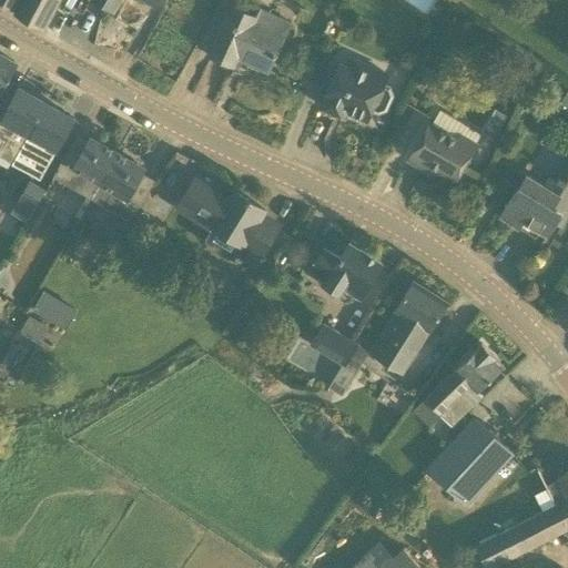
[(0,0),(0,2),(14,11),(20,0),(0,0)]
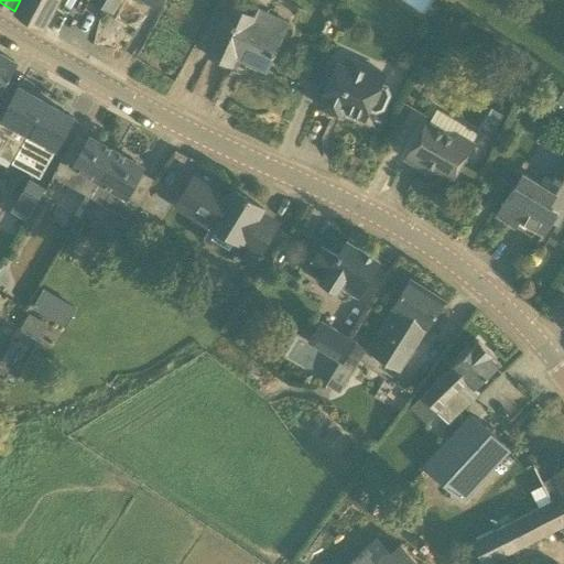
[(22,0),(15,13),(43,30),(58,0),(22,0)]
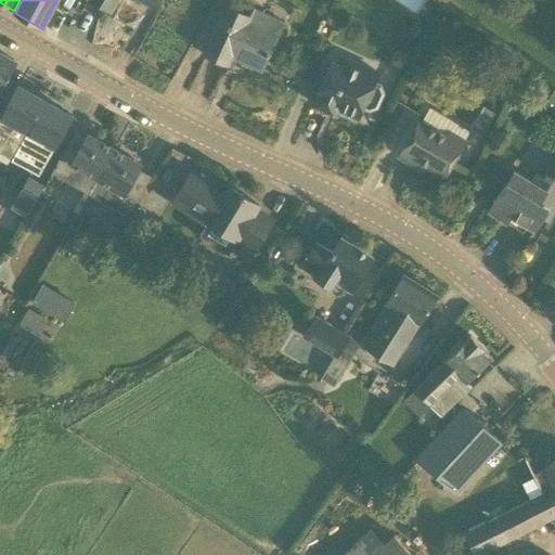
[(142,0),(151,4),(153,0),(93,0),(111,10),(116,0),(142,0)]
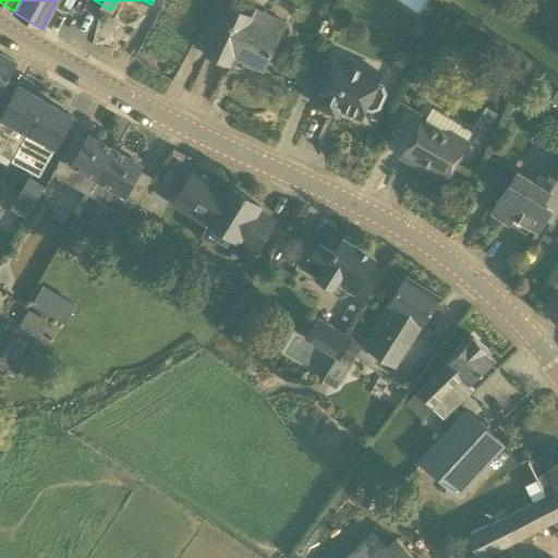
[(243,61),(264,70),(284,23),(254,9),(251,17),(227,7),(206,53),(229,64),(234,52),(244,57),(243,61)]
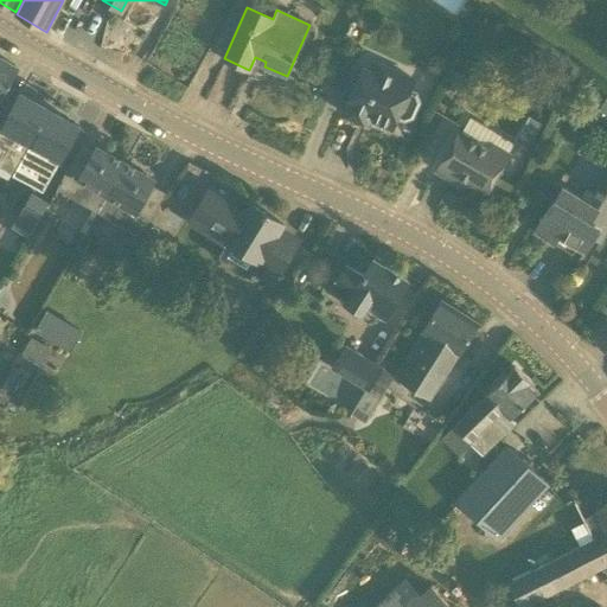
[(0,97),(2,100),(19,70),(0,58),(0,97)]
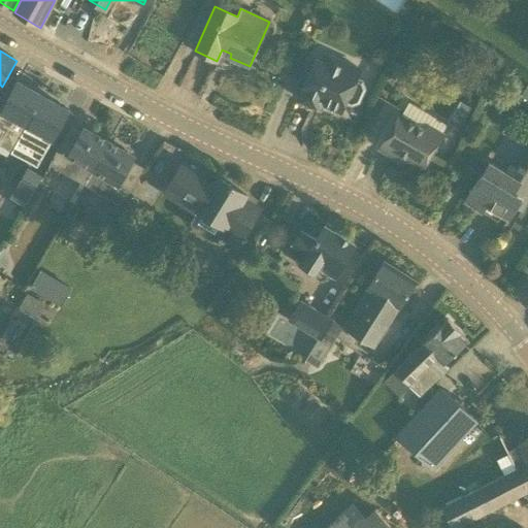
[(307,80),(298,99),(299,99),(312,105),(314,105),(321,109),(324,103),(341,111),(345,102),(352,105),(359,102),(366,89),(363,80),(357,78),(356,77),(317,60),(307,80)]
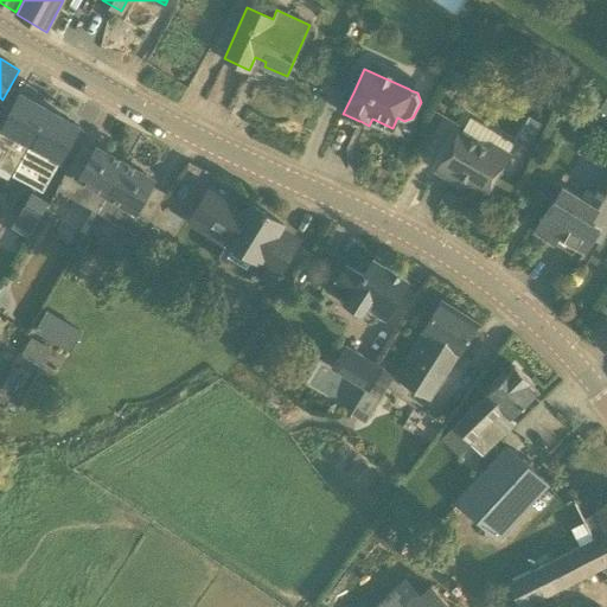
[(0,146),(5,149),(23,159),(31,144),(50,112),(20,94),(1,127),(0,129),(0,146)]
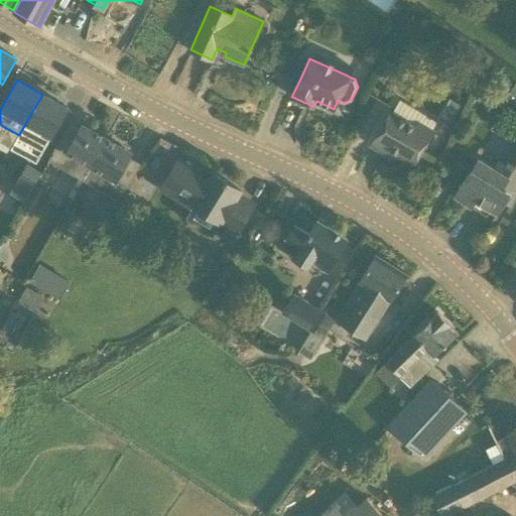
[(19,135),(31,141),(44,149),(68,108),(42,95),(19,135)]
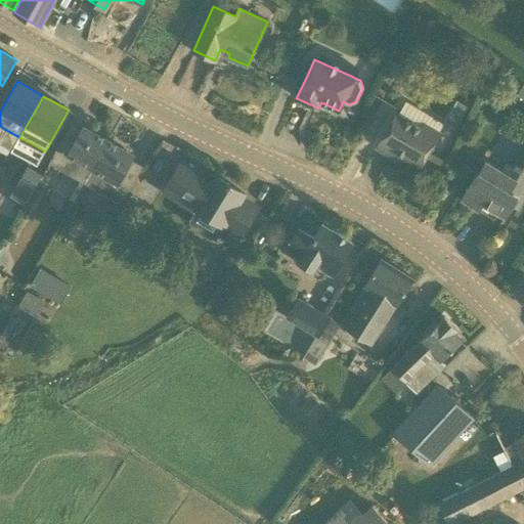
[(457,100),(451,111),(463,117),(468,106),(457,100)]
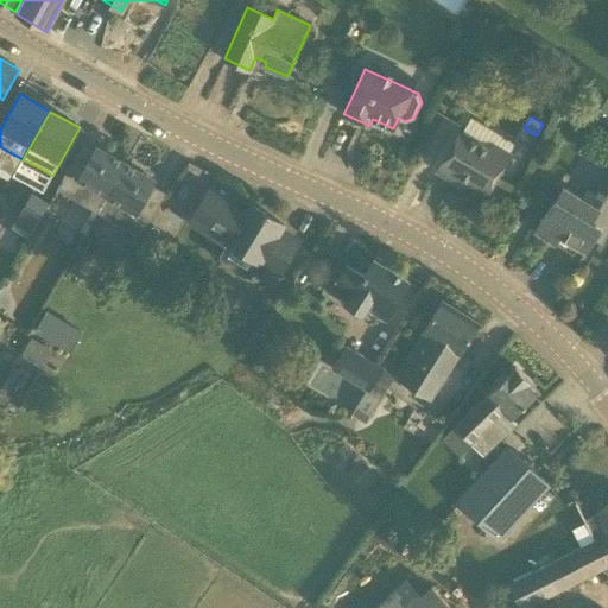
[(506,159),(514,144),(470,118),(461,133),(460,132),(438,170),(457,181),(460,176),(488,192),(507,160),(506,159)]
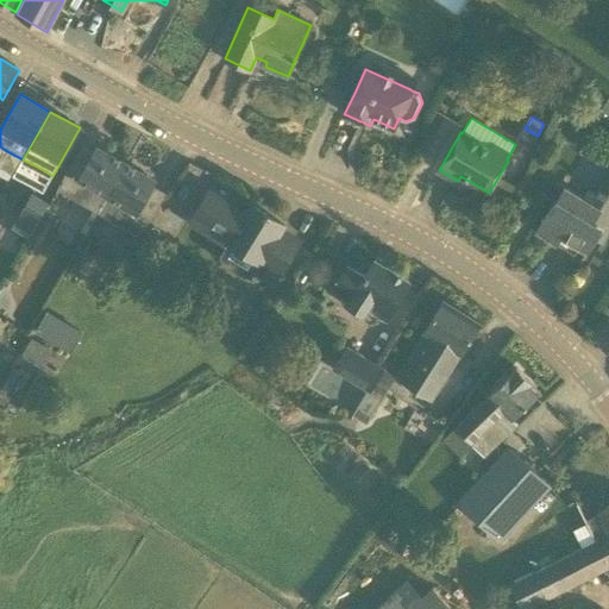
[(77,152),(56,190),(96,214),(125,164),(96,148),(93,154),(90,158),(77,152)]
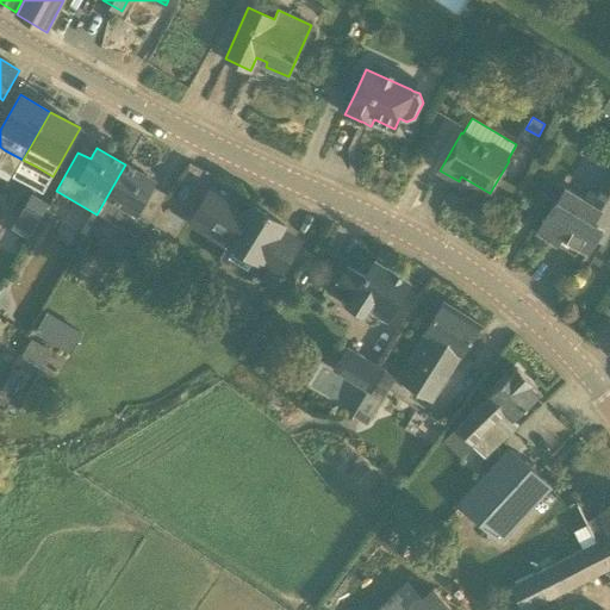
[(22,162),(16,173),(41,186),(47,174),(22,162)]
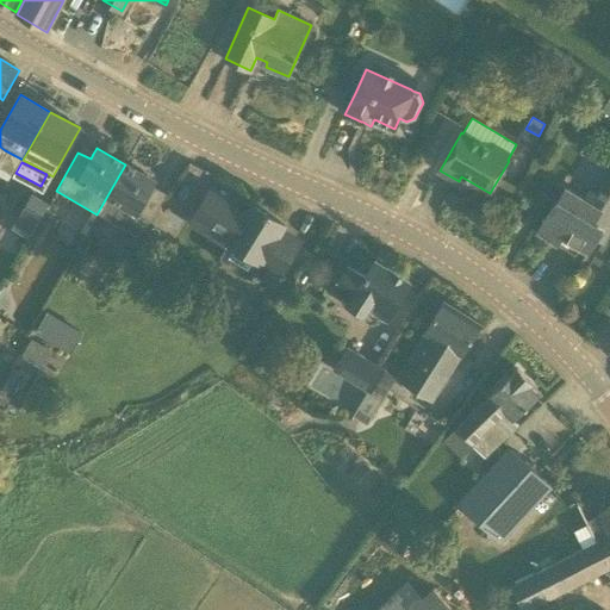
[(97,215),(111,222),(138,237),(167,194),(153,186),(156,181),(125,165),(97,215)]
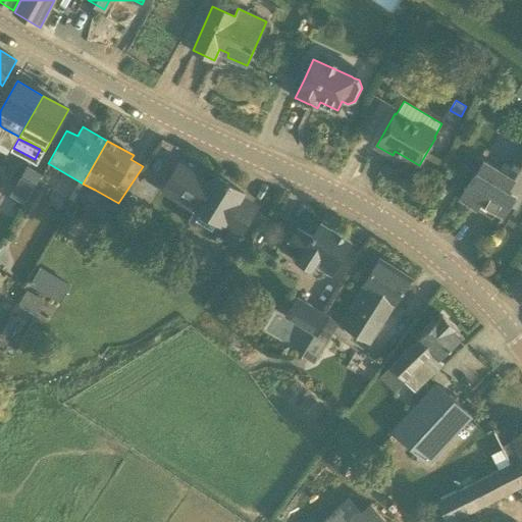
[(470,181),(459,199),(477,209),(481,203),(503,217),(515,197),(521,201),(521,199),(521,146),(510,165),(504,162),(501,167),(484,157),(470,181)]
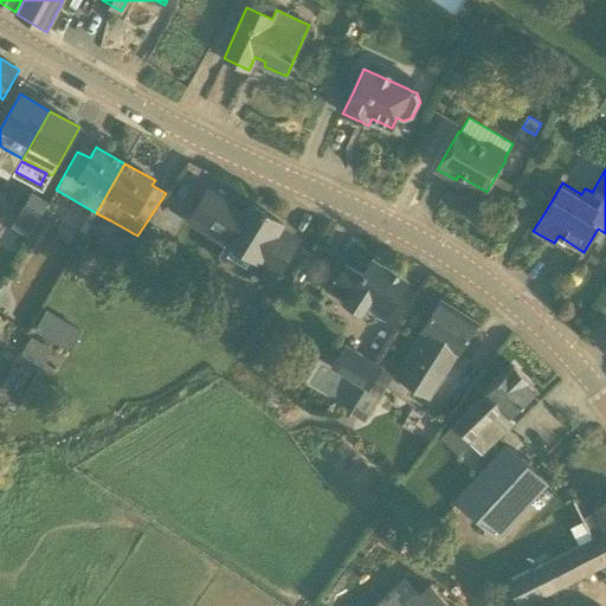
[(278,276),(297,245),(278,232),(283,224),(251,204),(244,214),(207,192),(192,217),(225,237),(223,242),(278,276)]
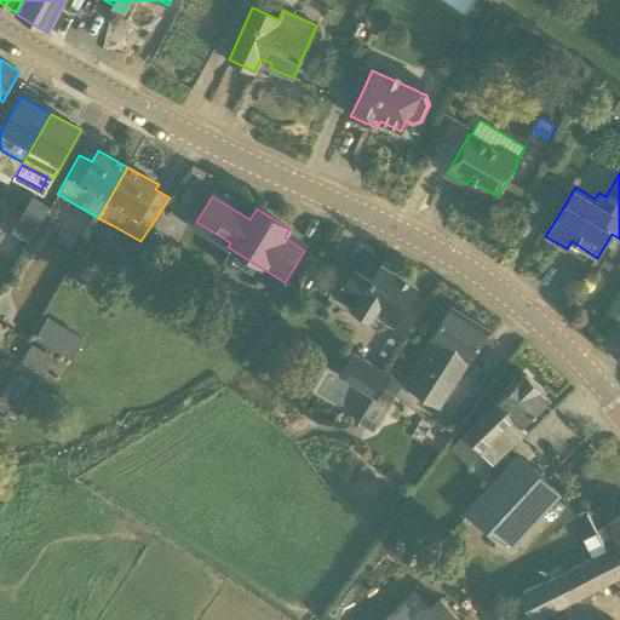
[(30,244),(50,207),(30,197),(11,233),(30,244)]
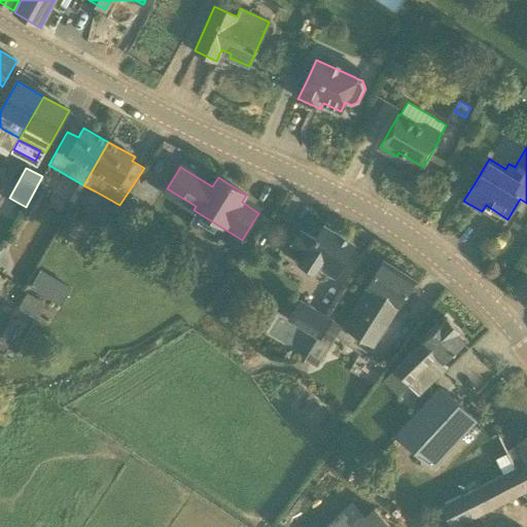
[(121,210),(118,215),(132,223),(135,218),(121,210)]
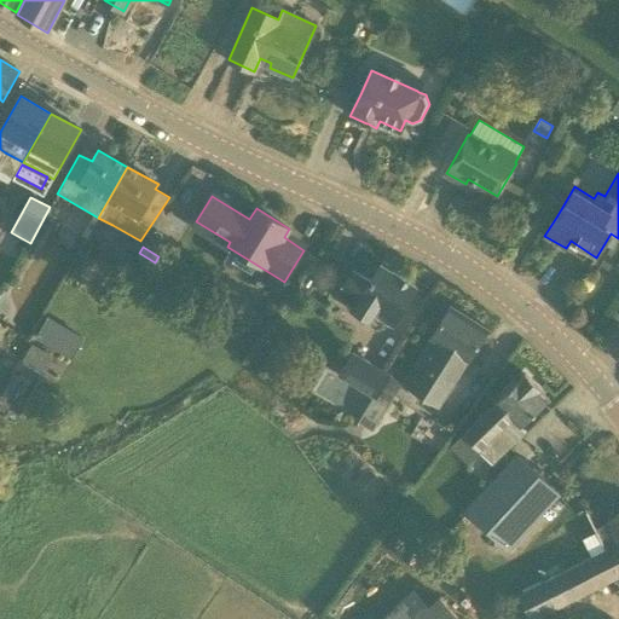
[(318,261),(310,275),(316,278),(324,265),(318,261)]
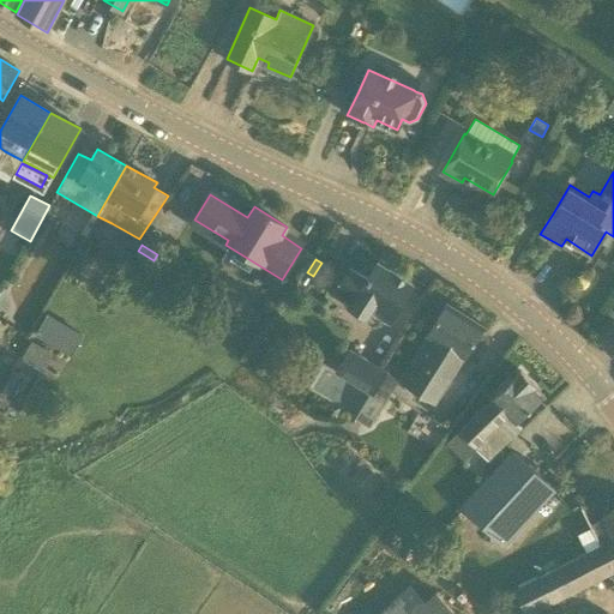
[(350,268),(333,296),(351,307),(368,317),(371,312),(389,323),(407,294),(410,288),(413,284),(378,263),(368,278),(350,268)]
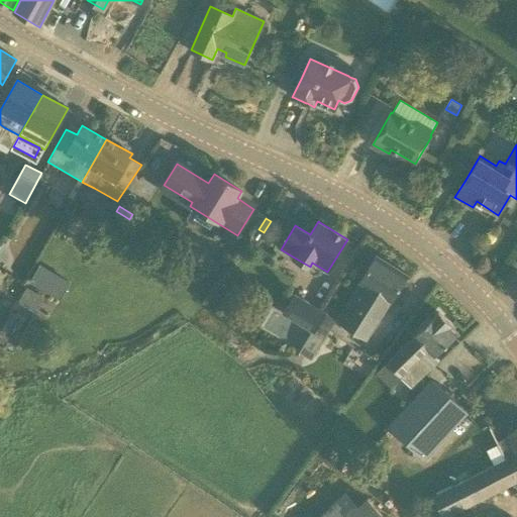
[(365,285),(340,323),(367,339),(379,320),(407,275),(377,255),(359,282),(365,285)]
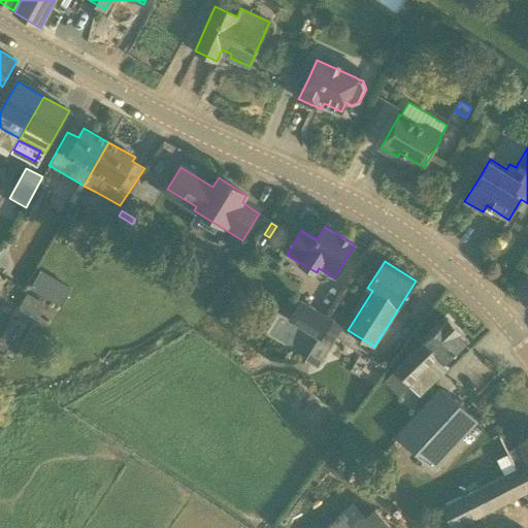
[(46,279),(50,274),(41,270),(31,288),(62,304),(69,292),(46,279)]
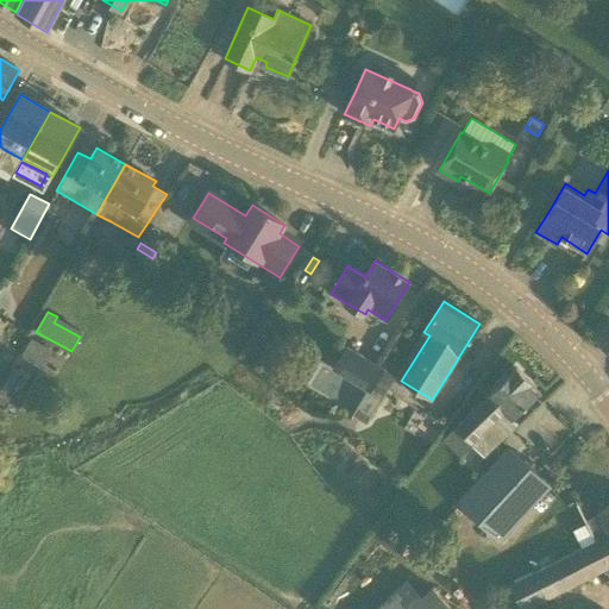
[(31,339),(22,357),(39,368),(43,369),(52,351),(50,350),(31,339)]
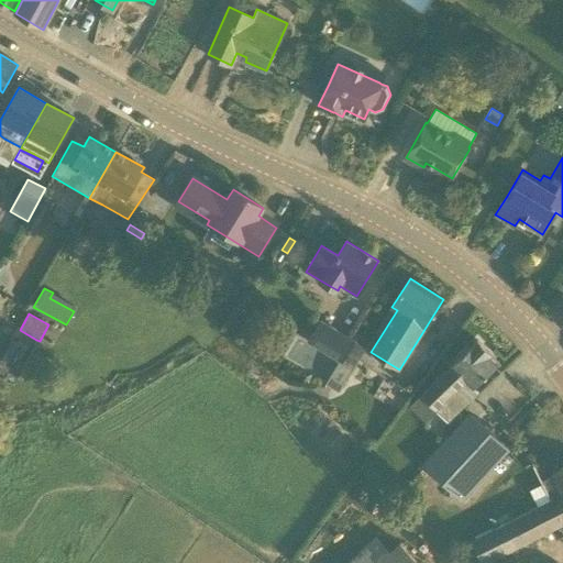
[(340,362),(353,341),(322,321),(309,342),(340,362)]
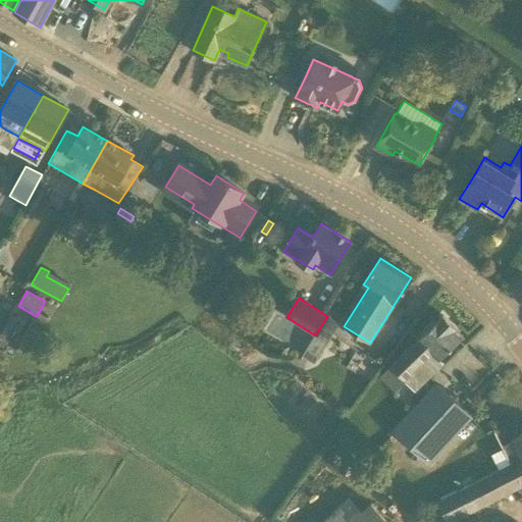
[(419,338),(390,366),(404,379),(430,353),(438,360),(463,336),(442,315),(418,338),(419,338)]
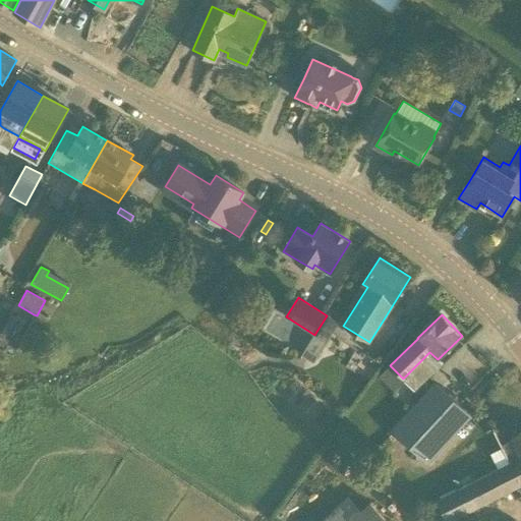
[(339,323),(327,315),(314,335),(302,354),(314,361),(339,323)]
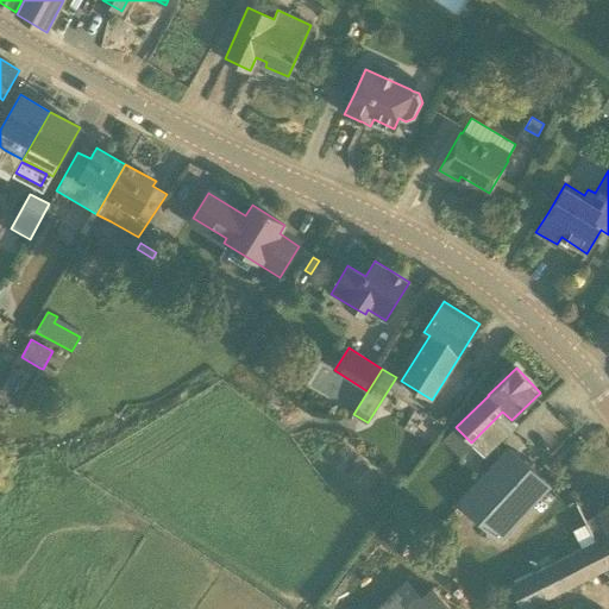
[(512,447),(458,504),(462,508),(487,528),(498,540),(551,484),(512,447)]
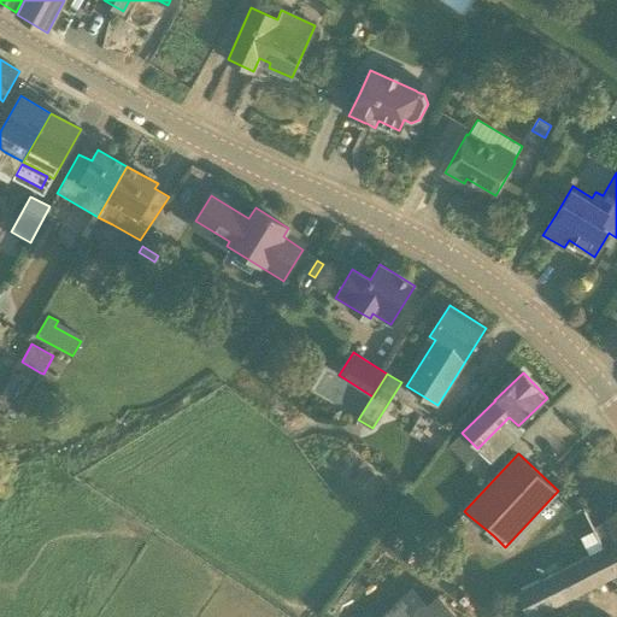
[(616,512),(605,519),(606,521),(593,527),(595,532),(605,550),(611,546),(616,558),(616,512)]
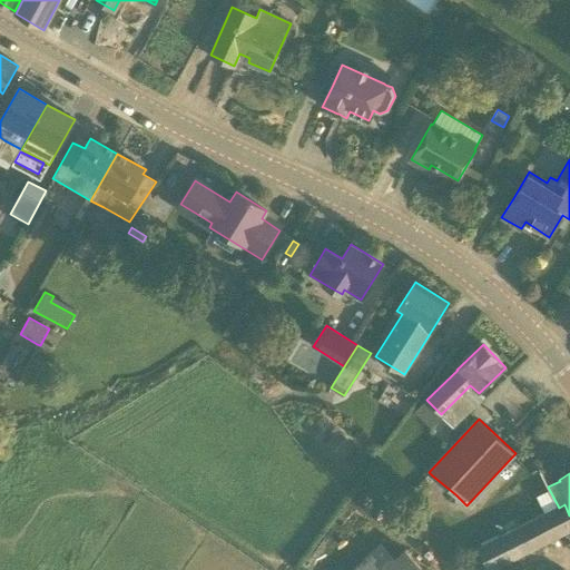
[(550,491),(538,498),(544,514),(559,508),(550,491)]
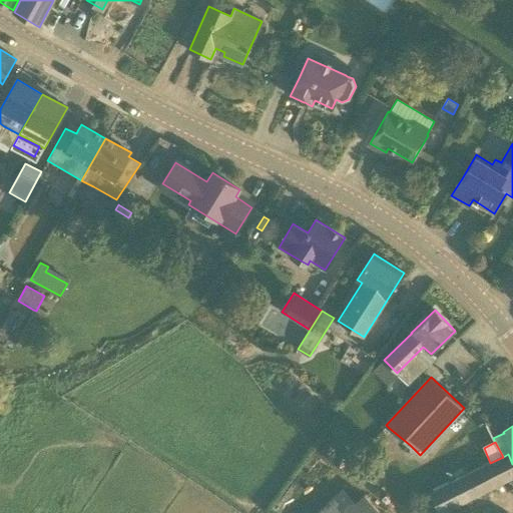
[(442,512),(512,477),(512,464),(508,454),(503,457),(490,463),(429,493),(439,512),(442,512)]
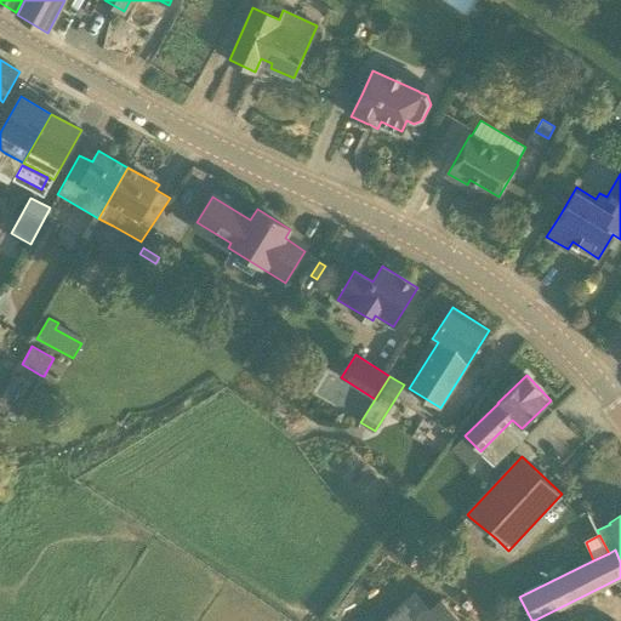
[(415,591),(381,620),(459,620),(440,599),(431,608),(415,591)]
